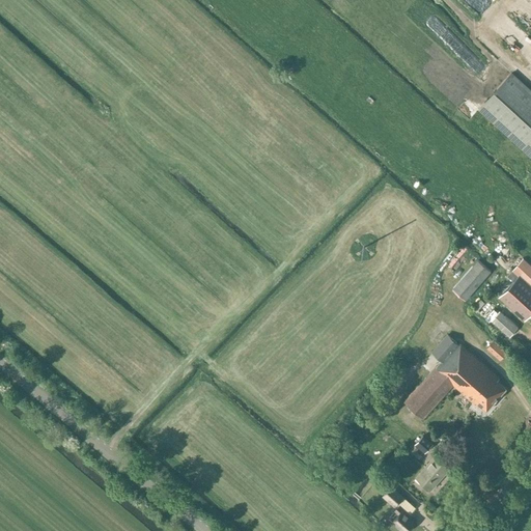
[(454,28),(446,37),(488,76),(496,67),(454,28)]
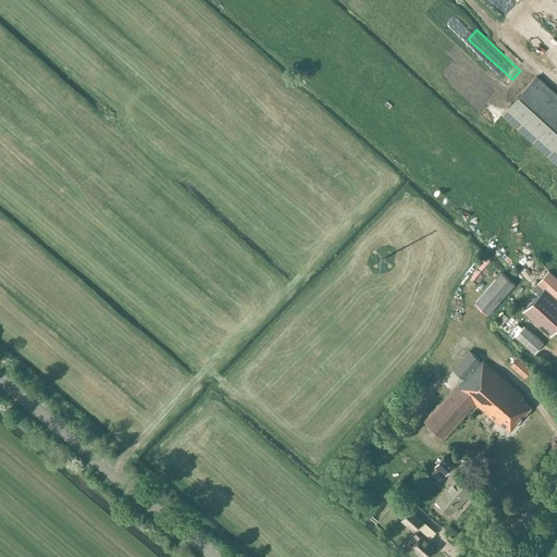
[(475,73),(481,67),(471,59),(466,64),(475,73)]
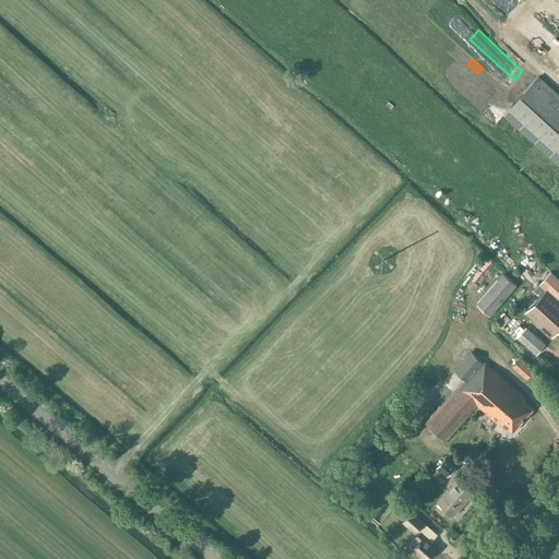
[(558,95),(539,76),(504,115),(558,164),(558,95)]
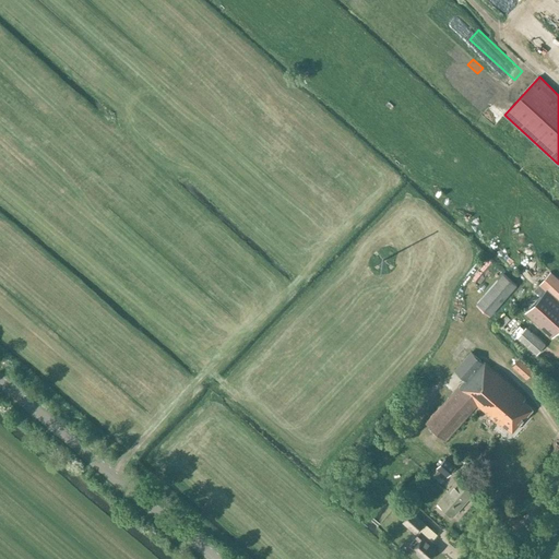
[(478,85),(471,93),(485,106),(492,97),(478,85)]
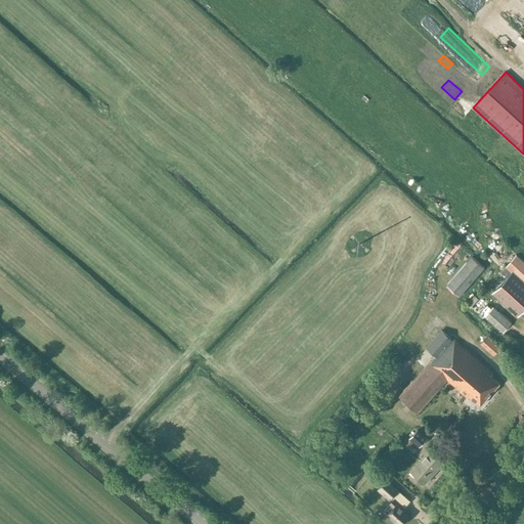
[(523,262),(516,255),(500,272),(507,277),(492,293),(518,315),(523,308),(523,262)]
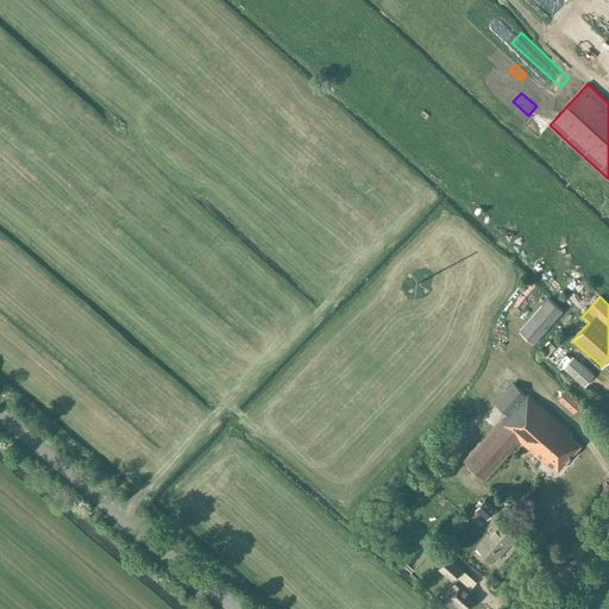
[(534,344),(563,311),(548,299),(520,331),(534,344)]
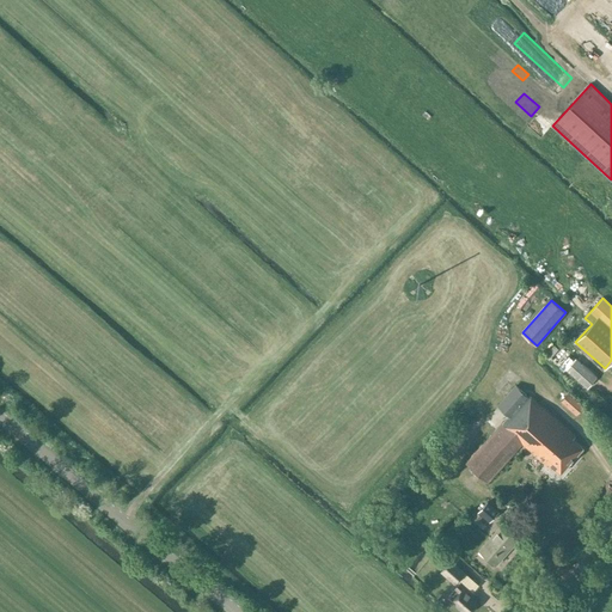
[(567,368),(587,387),(597,378),(576,359),(567,368)]
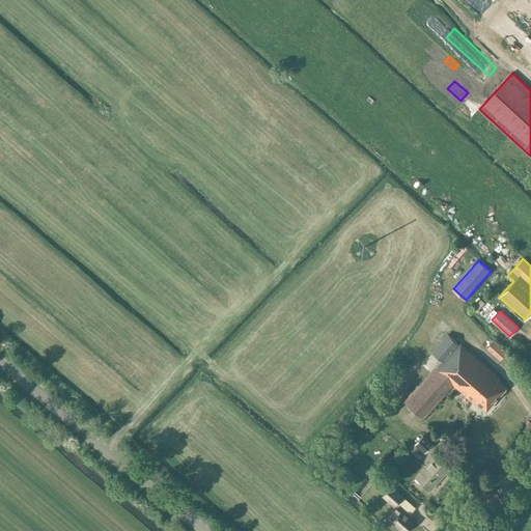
[(459,345),(447,335),(431,353),(442,361),(438,366),(439,367),(407,404),(423,419),(453,385),(478,407),(480,404),(486,411),(506,389),(497,381),(499,379),(460,344),(459,345)]
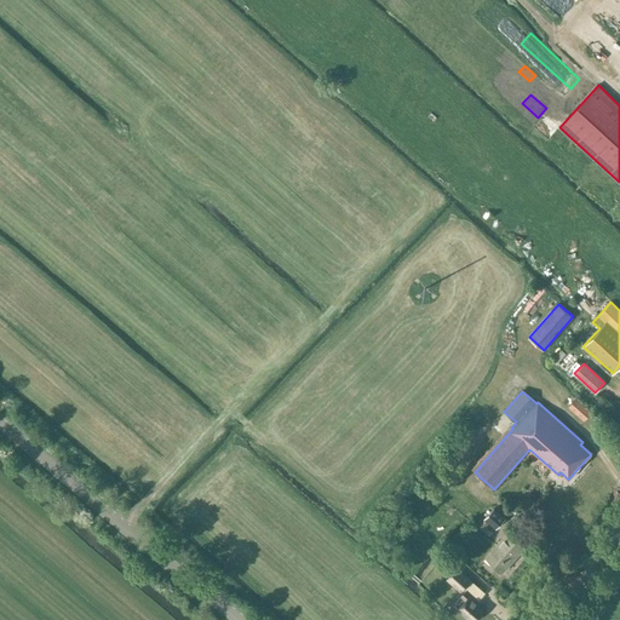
[(569,406),(584,420),(591,412),(577,397),(569,406)]
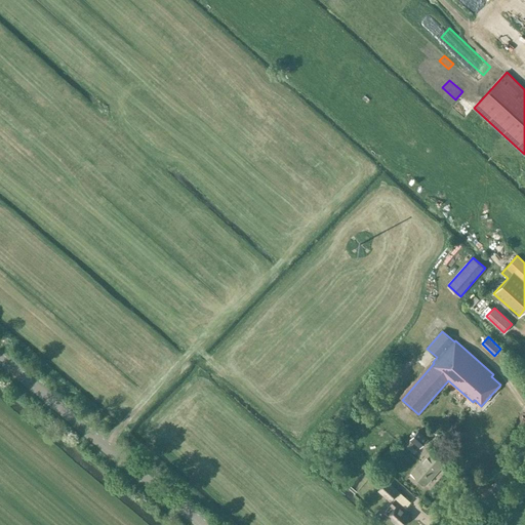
[(428,439),(418,430),(410,439),(419,448),(428,439)]
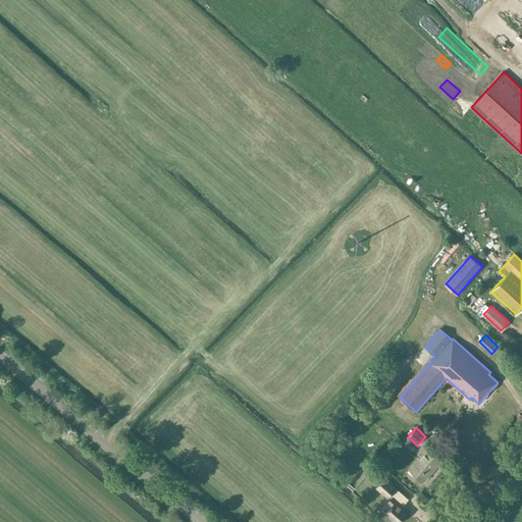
[(407,437),(405,435),(400,441),(406,447),(411,440),(407,436),(407,437)]
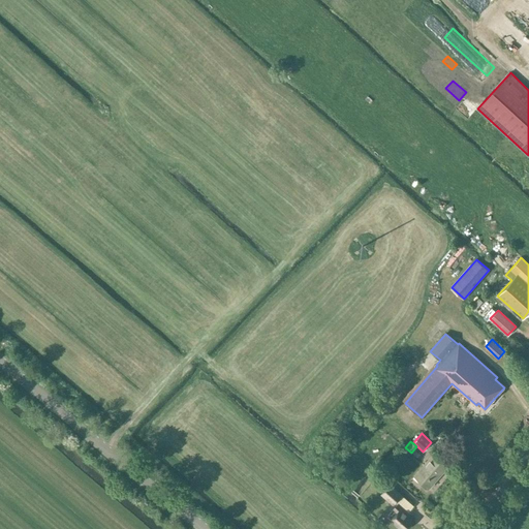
[(414,475),(429,488),(447,466),(434,454),(414,475)]
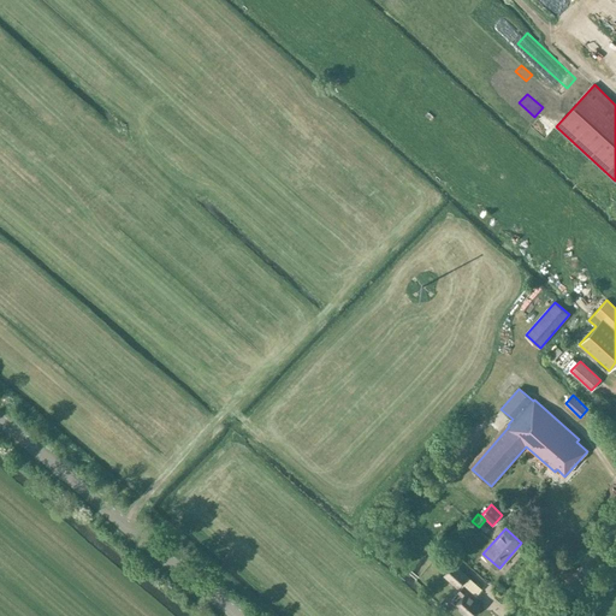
[(467,576),(454,566),(445,575),(458,586),(467,576)]
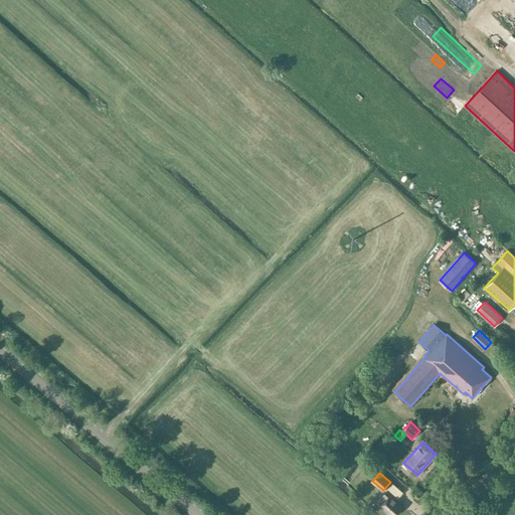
[(387,491),(377,502),(392,514),(394,514),(401,507),(398,504),(400,501),(387,491)]
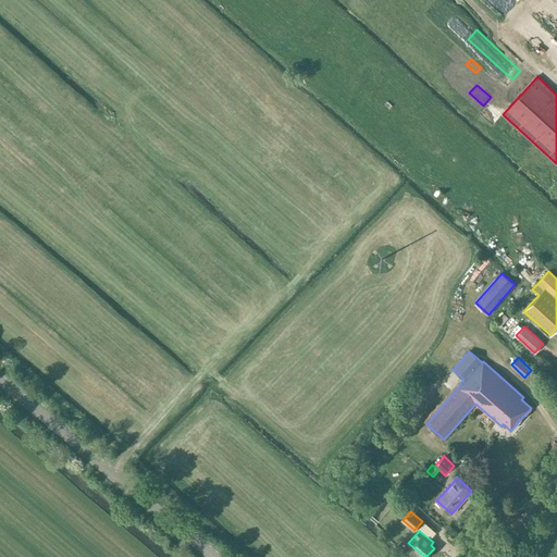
All buildings are outlined.
